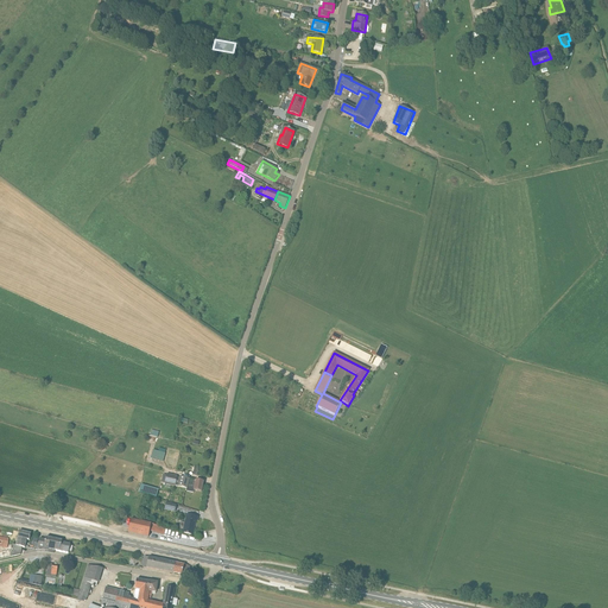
[(153,449),(151,457),(163,462),(166,450),(159,448),(158,451),(153,449)]
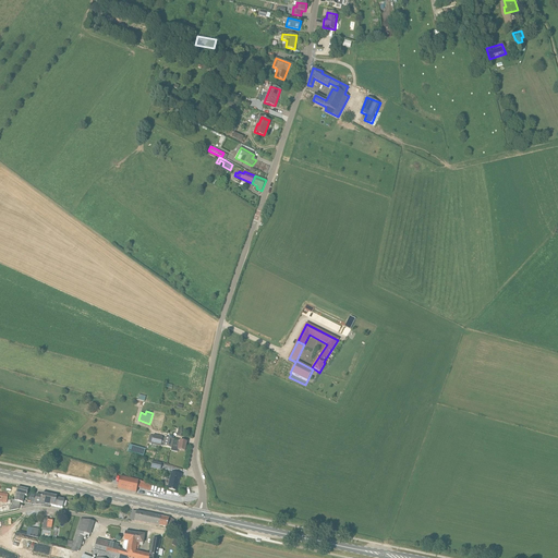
[(153,436),(150,444),(160,446),(162,439),(153,436)]
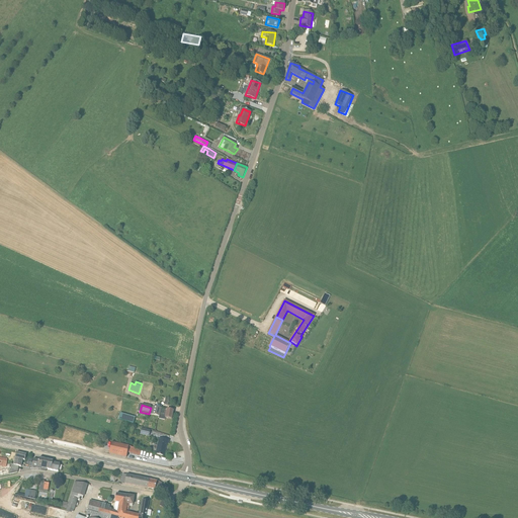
[(154,407),(154,408),(152,415),(159,417),(159,419),(165,420),(165,418),(171,419),(173,411),(166,410),(161,408),(154,407)]
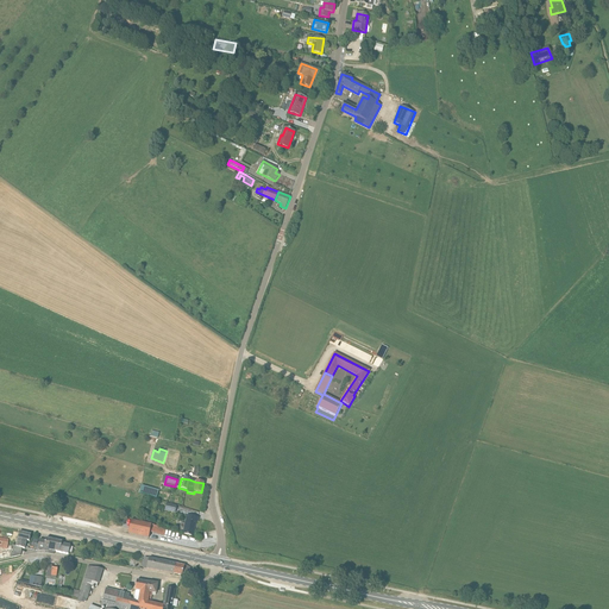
[(158,489),(142,484),(139,491),(157,496),(158,489)]
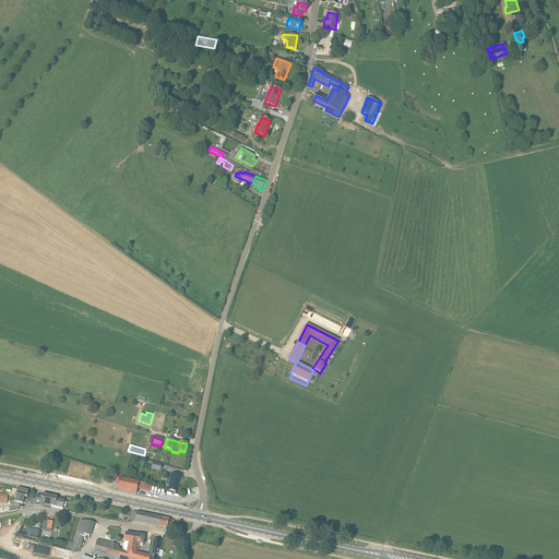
[(169,485),(168,489),(176,491),(179,479),(180,479),(181,475),(171,473),(170,482),(166,480),(166,484),(169,485)]
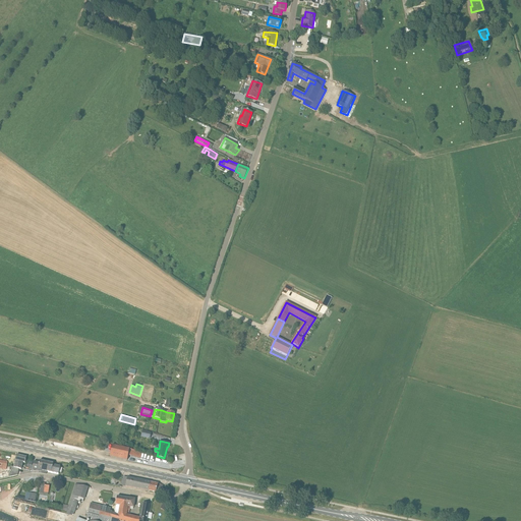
[(141,452),(121,448),(112,446),(110,456),(127,460),(128,456),(140,458),(141,452)]
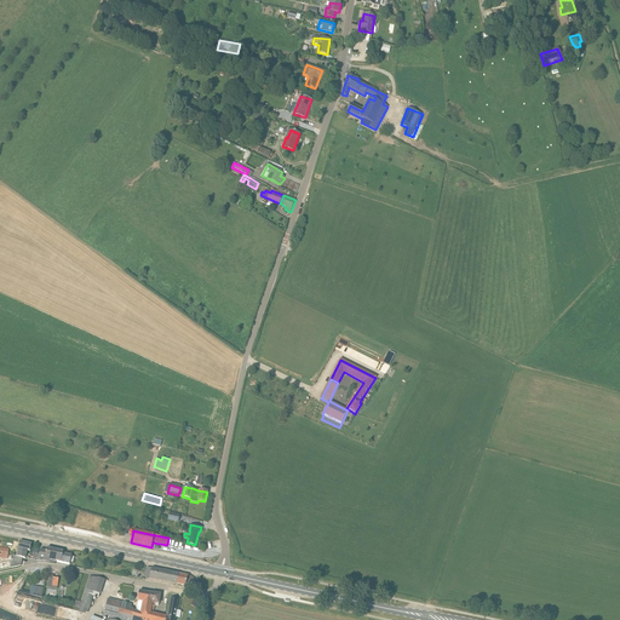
[(27,550),(29,551),(30,545),(19,543),(16,556),(12,556),(10,568),(21,564),(22,558),(26,558),(27,550)]
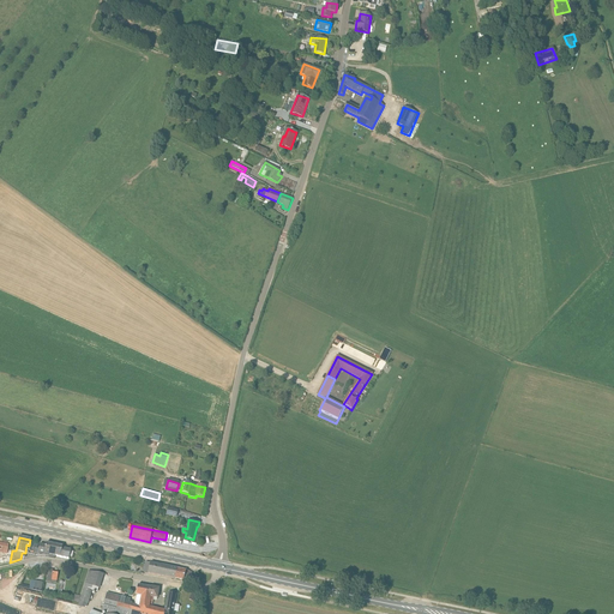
[(54,555),(56,546),(46,543),(46,546),(38,543),(38,546),(37,546),(34,546),(32,545),(28,554),(35,555),(36,555),(48,557),(54,558),(55,557),(54,555)]
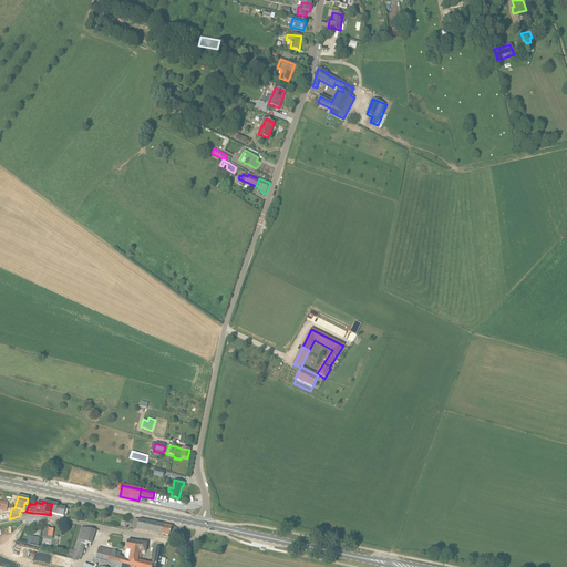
[(50,513),(51,514),(51,513),(63,516),(65,507),(58,506),(58,505),(52,504),(50,513)]
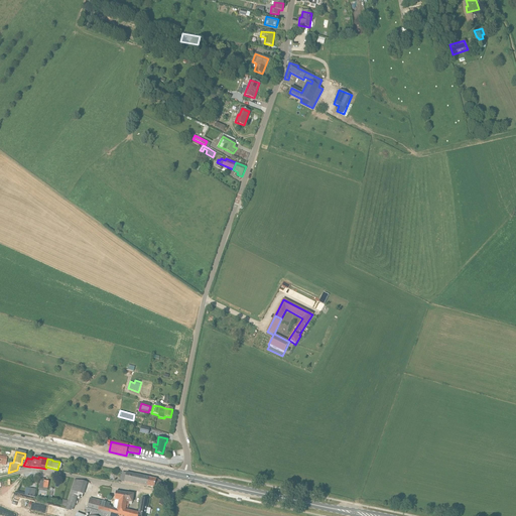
[(146,487),(148,478),(122,473),(121,482),(146,487)]
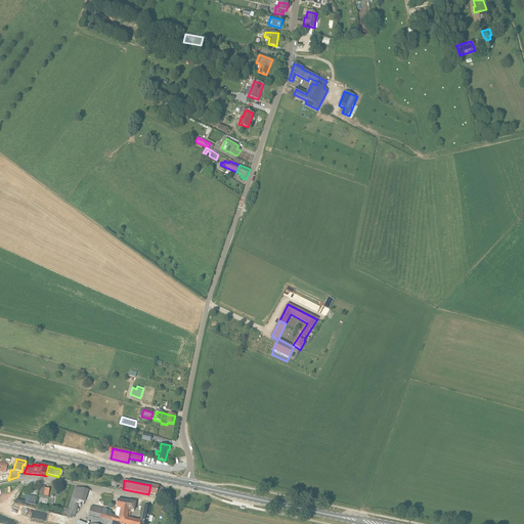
[(157,496),(157,495),(164,496),(166,488),(150,485),(148,494),(157,496)]
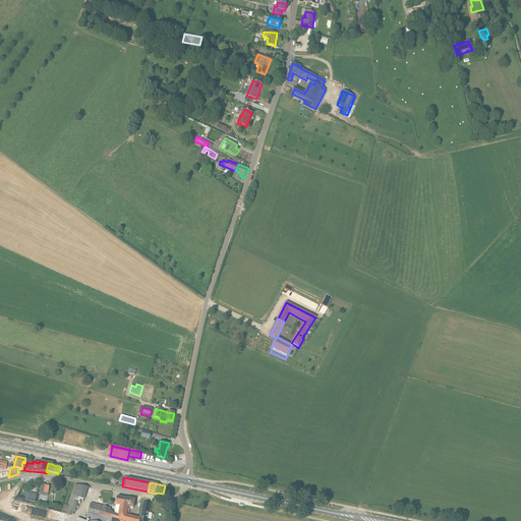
[(40,494),(48,495),(49,486),(45,486),(45,483),(41,483),(40,494)]
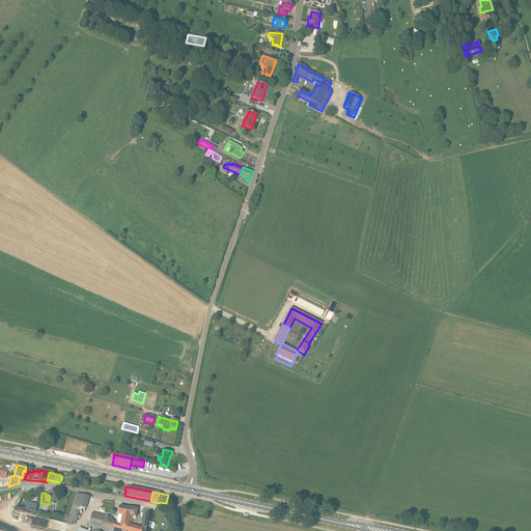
[(90,497),(77,494),(74,505),(81,507),(85,508),(86,509),(90,497)]
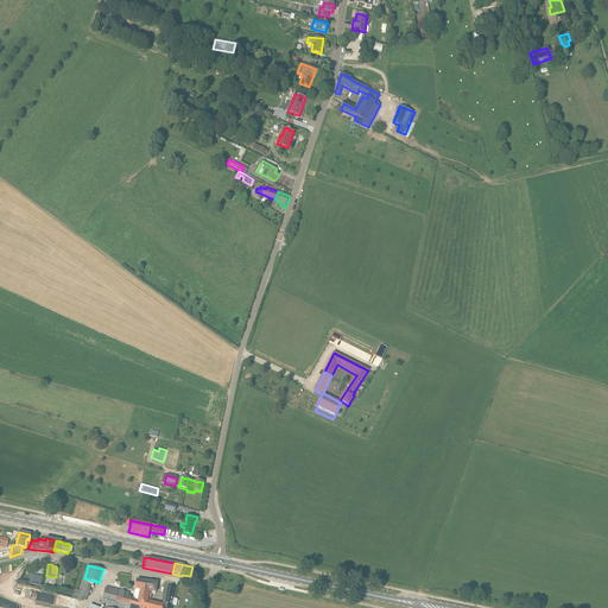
[(43,577),(31,575),(29,582),(30,582),(30,583),(40,586),(43,577)]
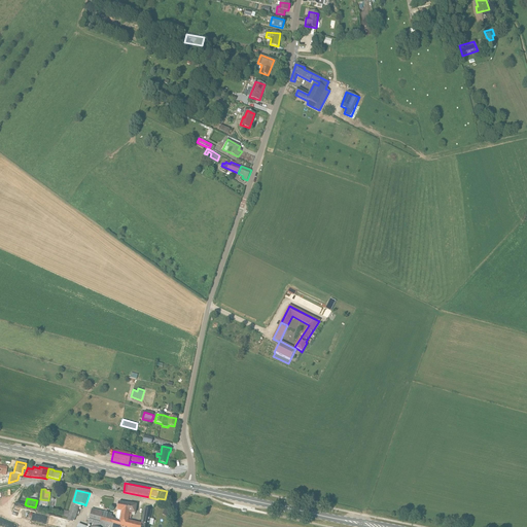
[(79,507),(80,503),(73,501),(67,520),(73,522),(73,521),(74,521),(79,507)]
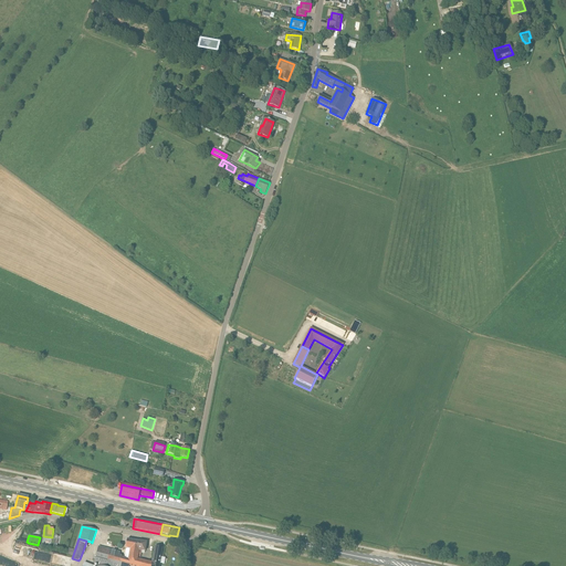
[(122,557),(121,563),(122,564),(128,565),(129,557),(137,558),(137,557),(138,555),(136,555),(138,542),(127,540),(125,549),(130,549),(128,559),(126,558),(124,556),(124,558),(122,557)]
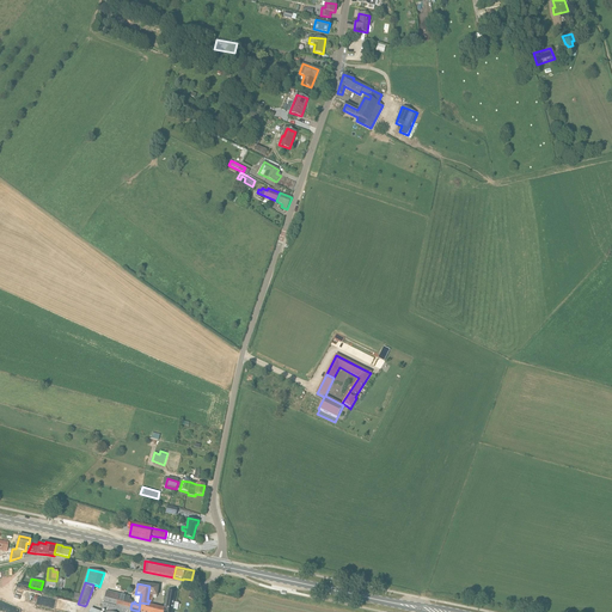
[(153,595),(157,597),(158,587),(150,586),(147,600),(150,600),(148,603),(151,603),(152,600),(153,595)]
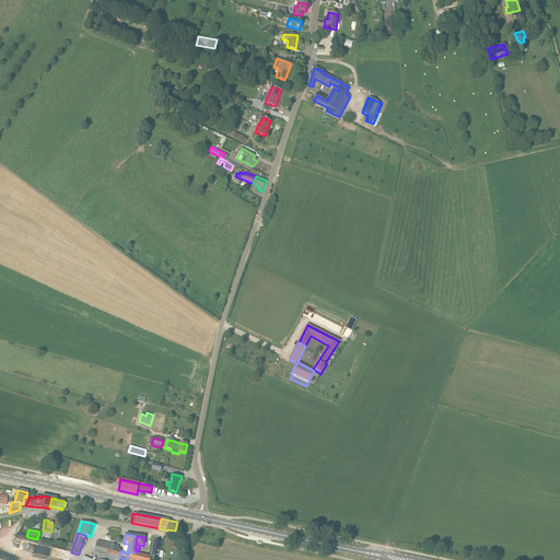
[(150,557),(149,559),(156,559),(160,543),(153,540),(150,557)]
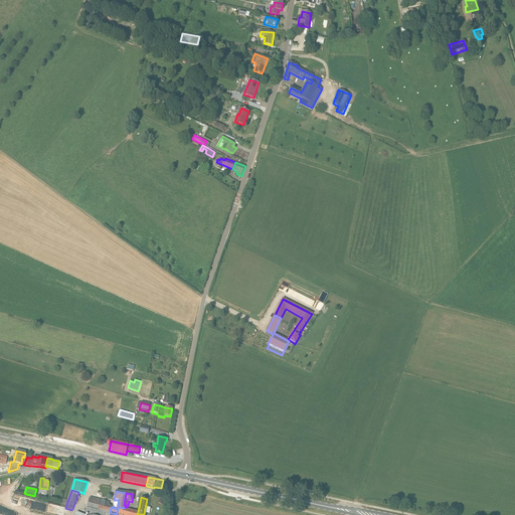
[(93,514),(110,514),(111,513),(110,512),(99,509),(100,505),(96,504),(97,500),(90,498),(86,513),(89,514),(93,514)]
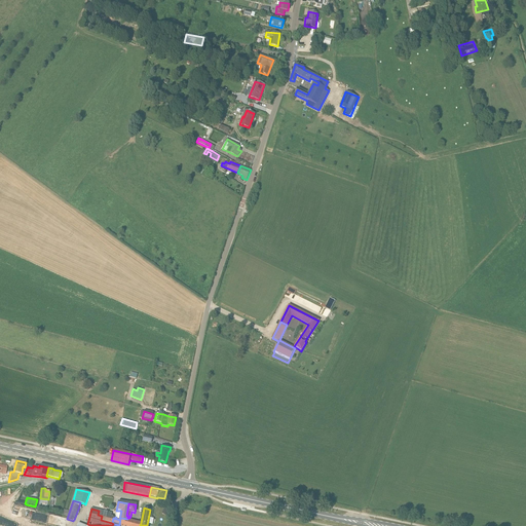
[(112,523),(113,518),(110,517),(109,517),(110,514),(103,512),(99,511),(98,515),(102,516),(101,520),(112,523)]
